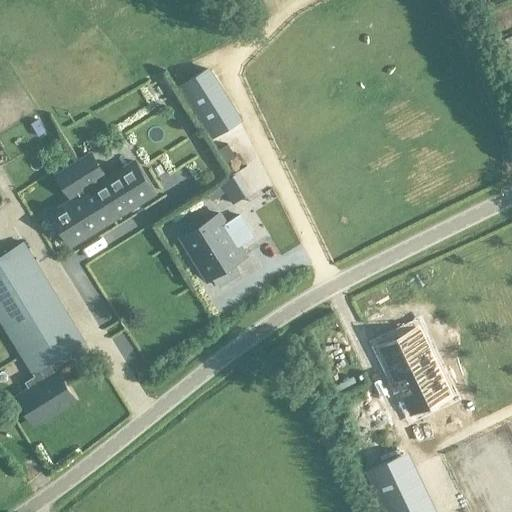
[(500,25),(502,45),(511,43),(511,29),(511,24),(500,25)]
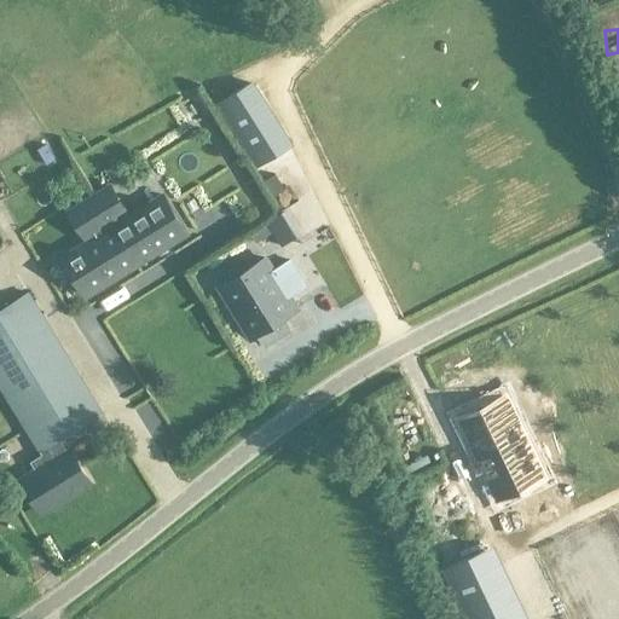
[(250,84),(221,103),(260,163),(289,146),(250,84)]
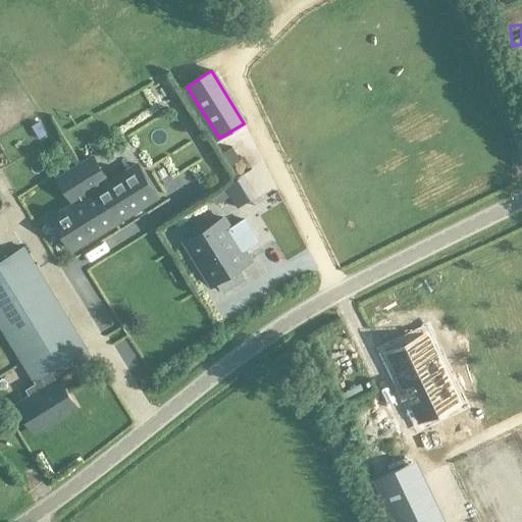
[(232,146),(221,153),(229,166),(241,159),(232,146)]
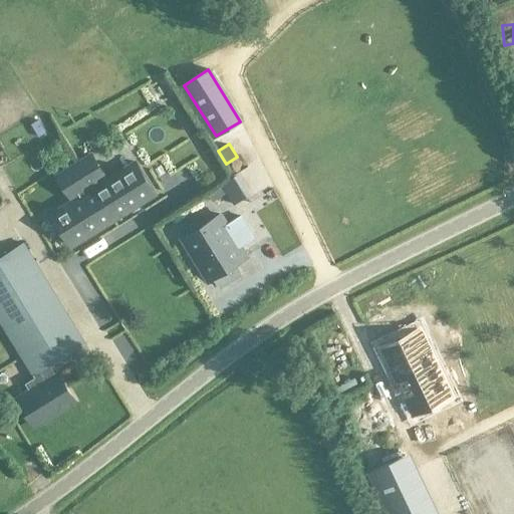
[(154,194),(134,162),(132,163),(133,164),(119,172),(118,171),(117,172),(117,173),(106,180),(90,154),(77,162),(112,218),(123,211),(124,212),(125,211),(125,210),(137,203),(138,204),(139,203),(139,202),(152,194),(152,195),(154,194)]
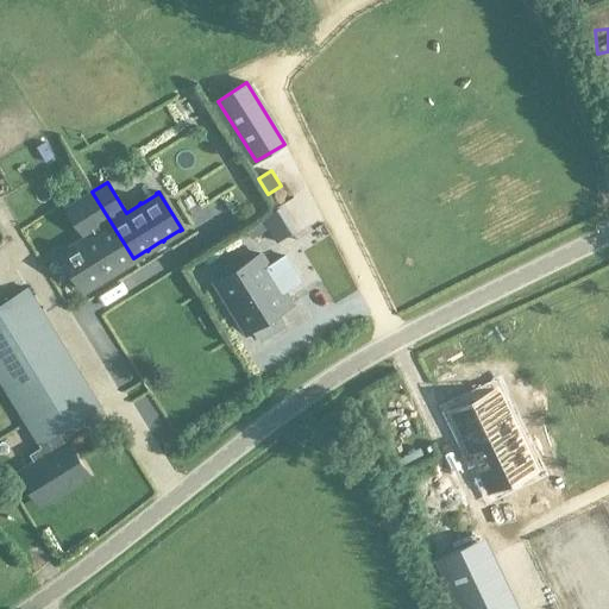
[(133,258),(92,192),(75,202),(94,233),(80,242),(80,240),(77,242),(79,243),(63,252),(62,251),(61,252),(85,290),(86,289),(86,288),(101,278),(101,280),(104,278),(102,277),(117,269),(117,270),(119,269),(118,268),(132,259),(132,261),(135,259),(133,258)]
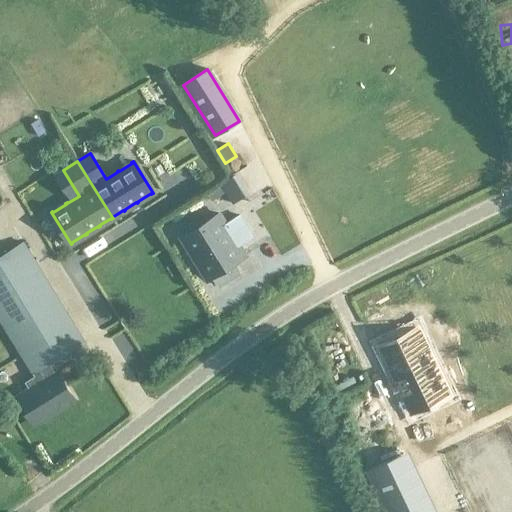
[(232,203),(245,196),(231,175),(219,183),(232,203)]
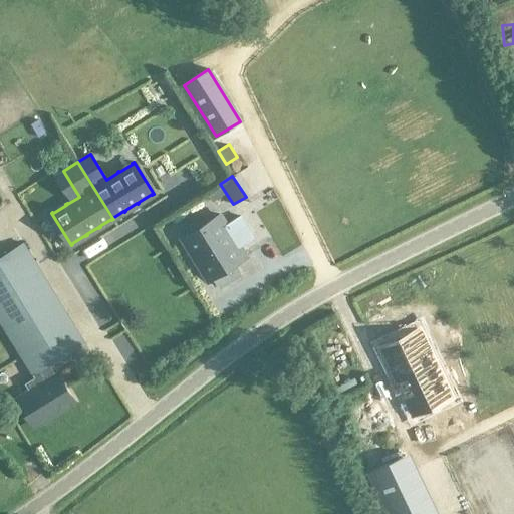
[(218,286),(239,273),(232,263),(245,255),(244,254),(242,255),(237,247),(239,245),(238,244),(236,245),(231,237),(233,235),(232,234),(231,235),(226,226),(227,226),(226,224),(225,225),(220,216),(221,216),(220,214),(181,239),(182,240),(183,240),(188,248),(187,248),(188,250),(189,249),(194,258),(193,258),(194,260),(195,259),(200,268),(199,268),(200,269),(201,269),(206,277),(205,278),(206,279),(212,276),(218,286)]
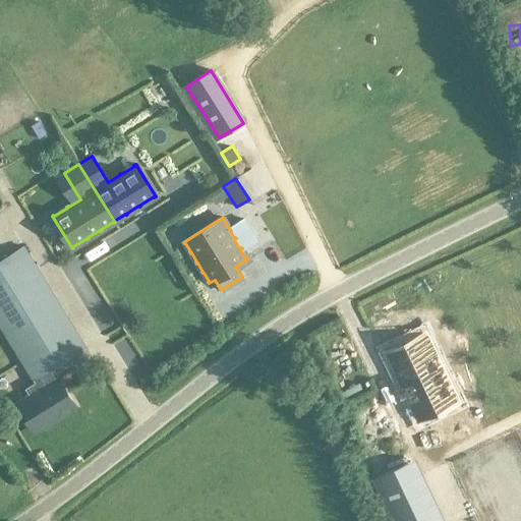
[(242,219),(229,227),(230,229),(229,229),(234,238),(235,237),(236,238),(234,240),(239,248),(241,247),(242,248),(255,239),(242,219)]
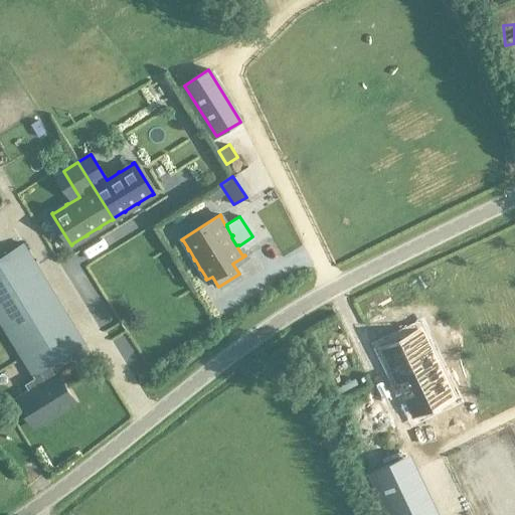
[(18,399),(35,426),(75,401),(58,374),(55,376),(49,365),(84,344),(22,243),(0,256),(0,322),(33,375),(36,378),(27,384),(31,391),(18,399)]
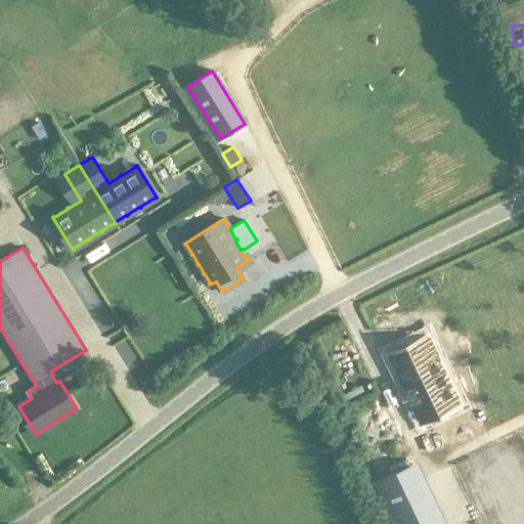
[(130,346),(146,337),(141,328),(125,337),(130,346)]
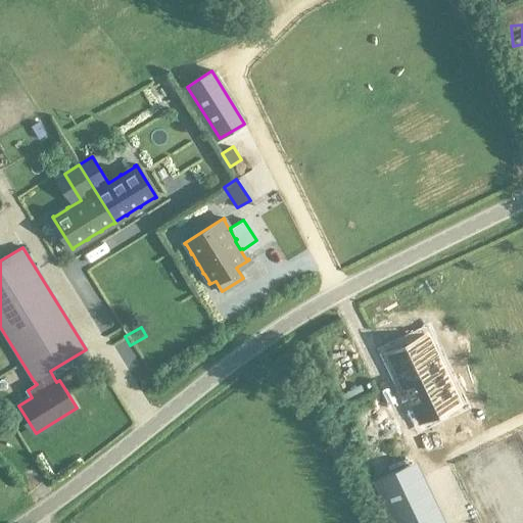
[(460,402),(427,334),(389,352),(421,421),(460,402)]
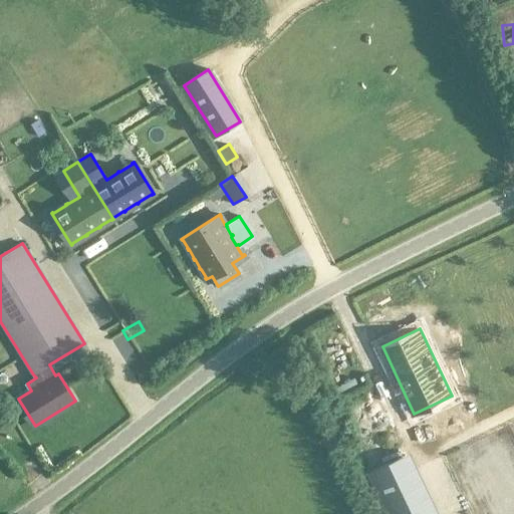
[(85,441),(102,427),(97,420),(79,434),(85,441)]
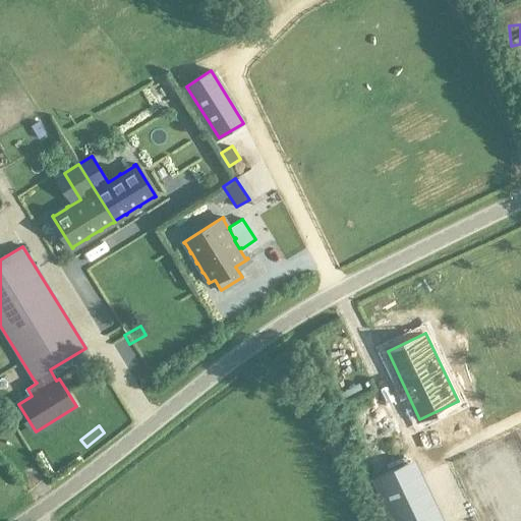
[(435,520),(407,463),(375,478),(395,520),(435,520)]
